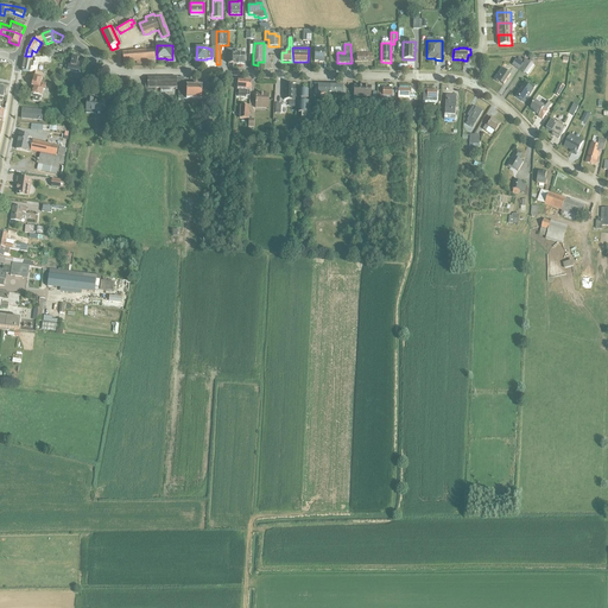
[(315,56),(315,62),(320,62),(320,63),(324,63),(324,49),(315,49),(315,56)]
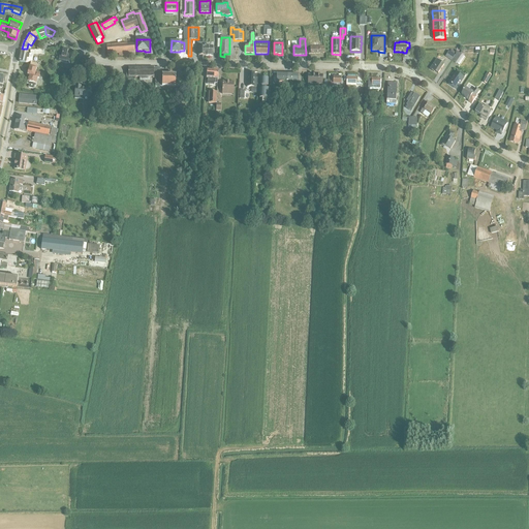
[(310,49),(309,49),(309,54),(324,54),(323,47),(321,47),(321,43),(318,43),(318,42),(314,42),(314,44),(310,44),(310,47),(310,49)]
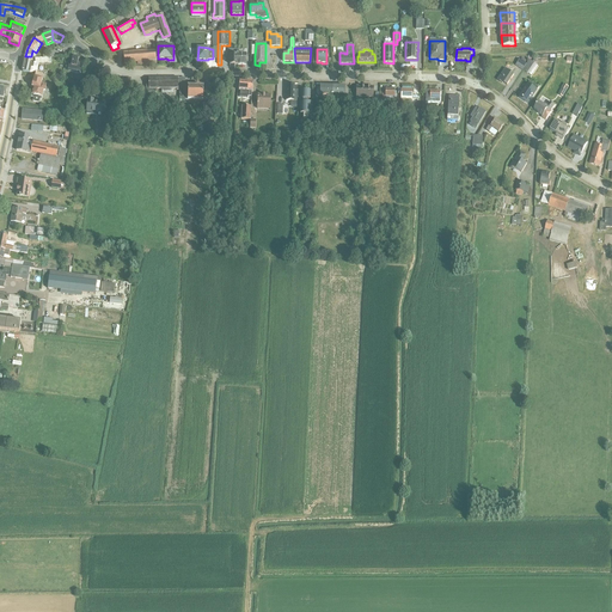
[(155,50),(123,53),(124,62),(138,61),(157,60),(155,50)]
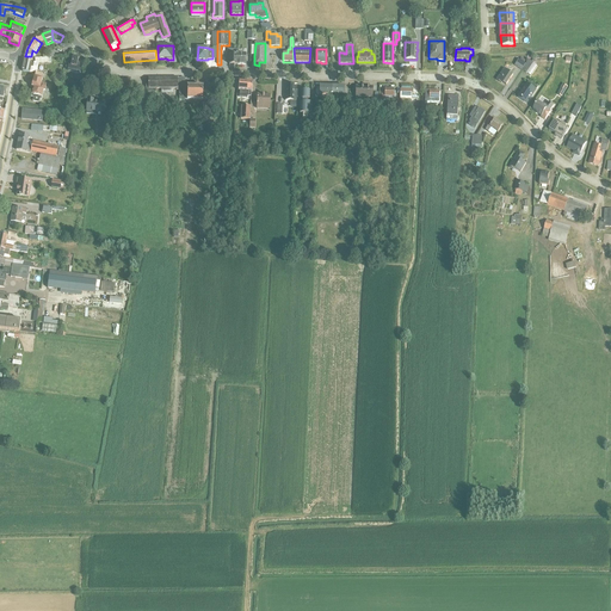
[(25,59),(23,72),(30,73),(31,73),(37,72),(39,63),(51,63),(51,57),(50,57),(50,59),(43,59),(35,59),(35,62),(34,65),(30,63),(30,60),(25,59)]
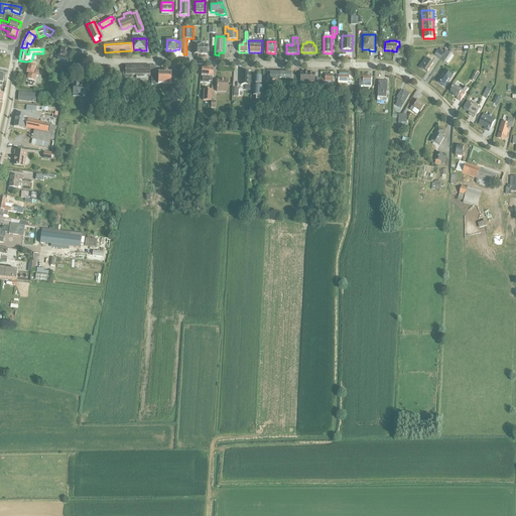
[(438,50),(434,55),(441,60),(444,55),(442,53),(444,51),(440,49),(439,51),(438,50)]
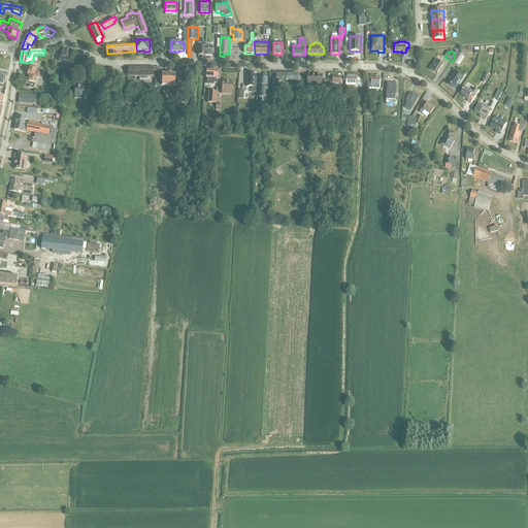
[(455,57),(452,62),(455,64),(459,66),(464,58),(461,55),(463,53),(461,52),(460,54),(456,52),(455,57)]
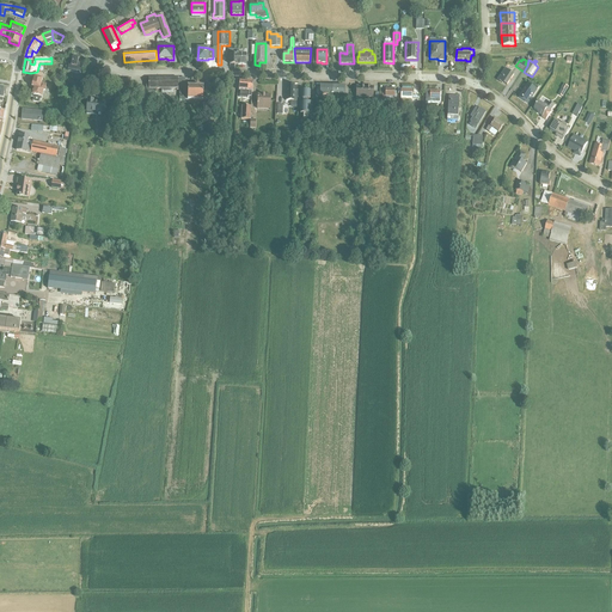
[(506,69),(497,80),(502,84),(503,83),(507,86),(514,75),(506,69)]
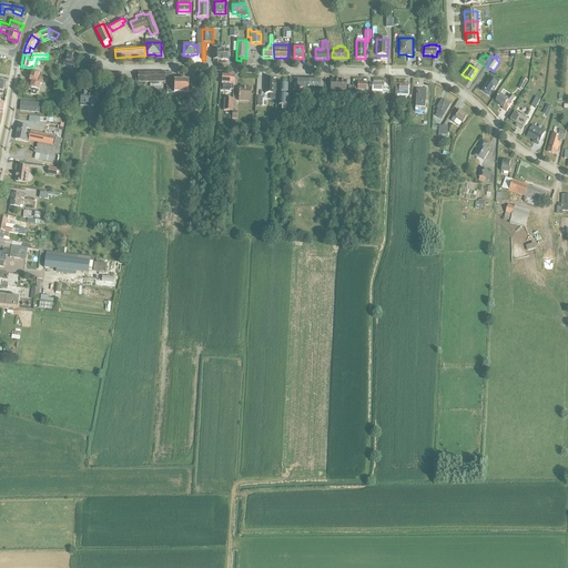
[(31,81),(29,90),(31,91),(31,94),(36,95),(37,93),(39,93),(40,84),(42,84),(43,79),(39,78),(40,74),(32,72),(30,81),(31,81)]
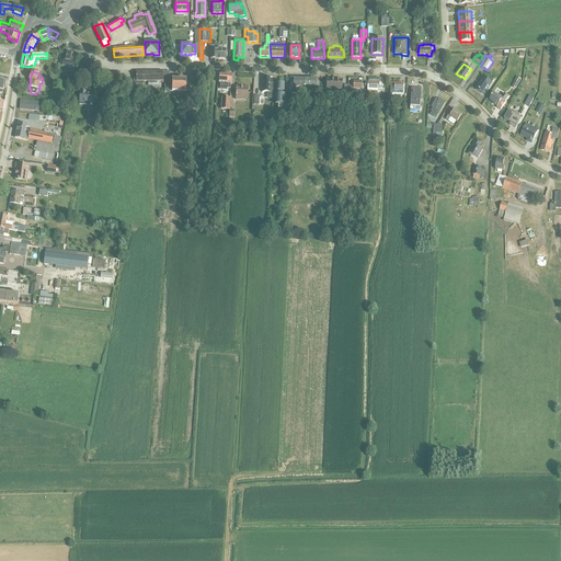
[(111,73),(111,82),(119,82),(119,71),(113,71),(111,73)]
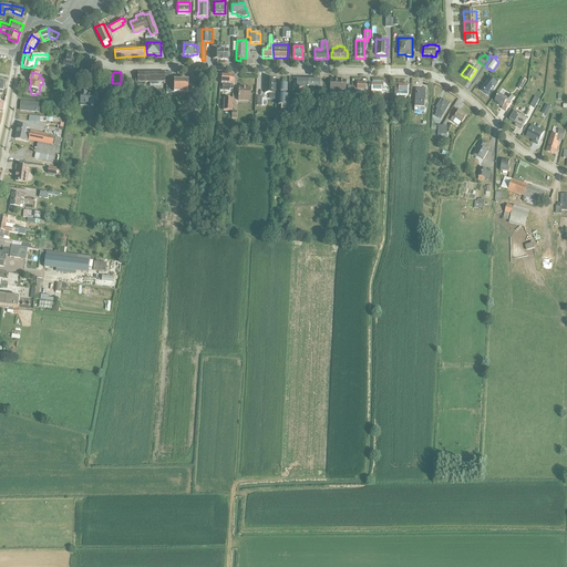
[(137,82),(135,82),(135,85),(145,85),(145,82),(150,82),(161,82),(164,82),(165,82),(165,72),(137,72),(137,82)]
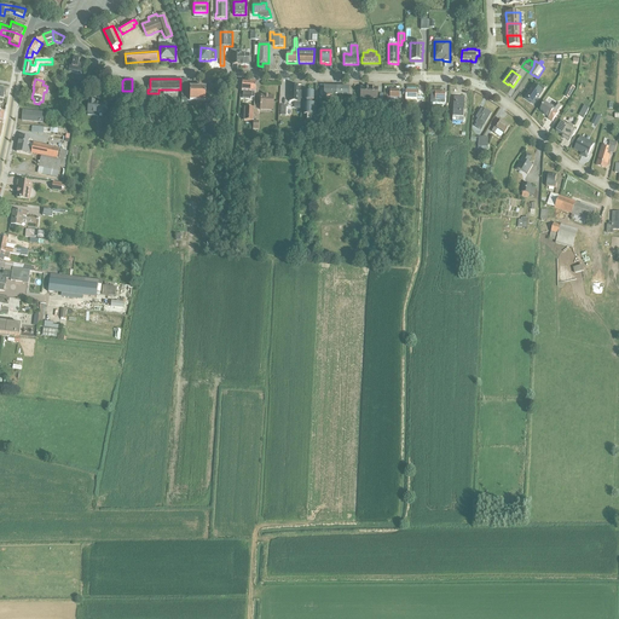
[(187,79),(180,79),(180,90),(180,91),(181,91),(181,100),(185,100),(206,102),(206,96),(206,88),(190,87),(189,87),(187,87),(187,79)]
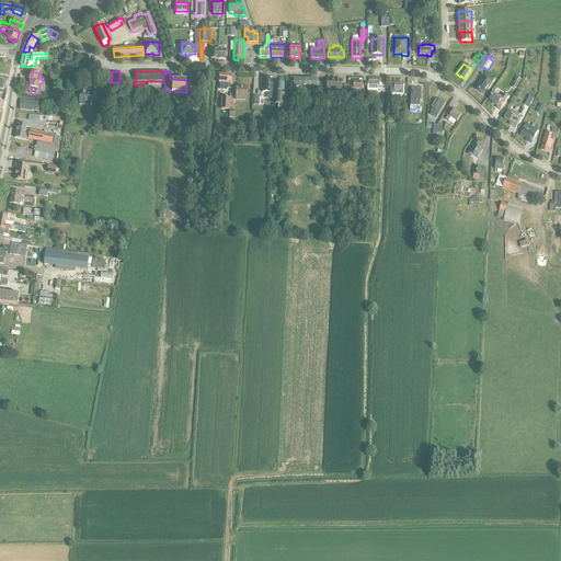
[(219,76),(219,83),(220,83),(219,89),(227,90),(227,89),(230,89),(230,83),(231,84),(232,76),(219,76)]
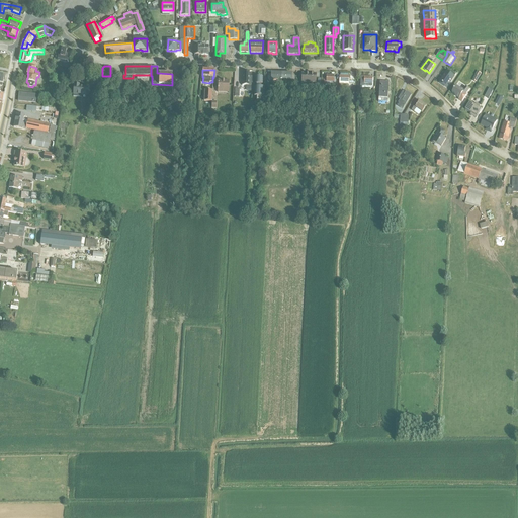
[(448,70),(439,83),(447,88),(456,74),(448,70)]
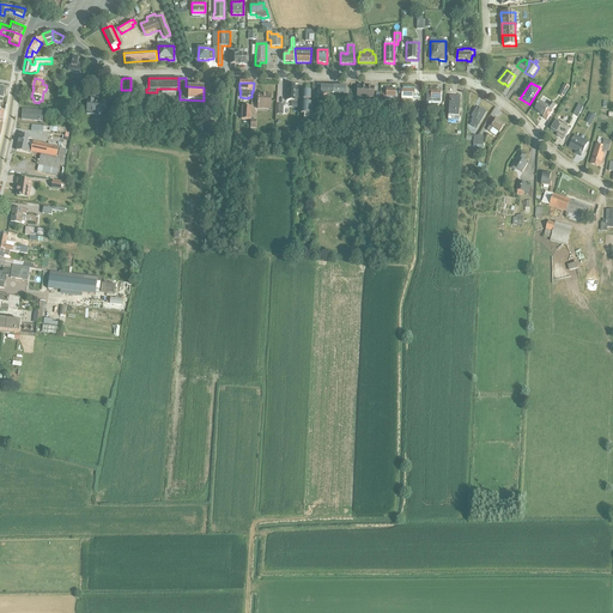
[(287,89),(286,101),(298,101),(298,99),(298,91),(295,91),(295,85),(289,85),(289,89),(287,89)]
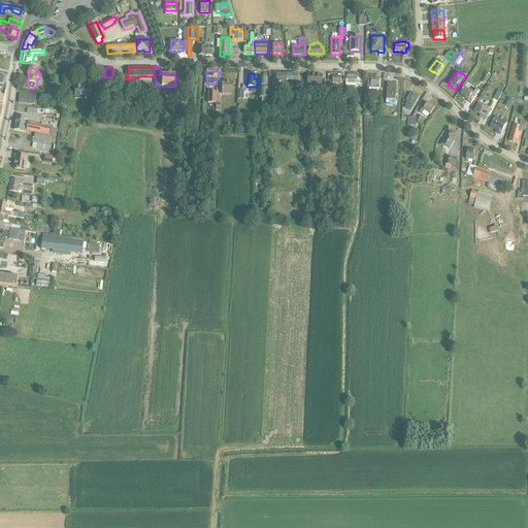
[(287,74),(276,74),(276,81),(283,83),(283,87),(287,87),(287,74)]
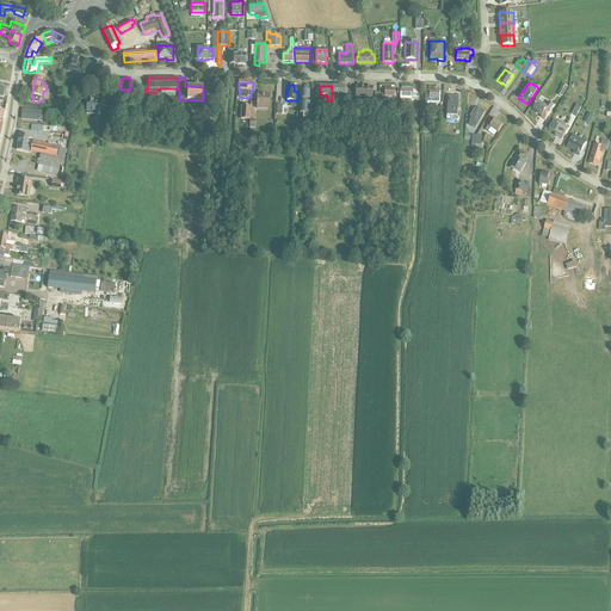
[(332,86),(332,100),(335,102),(335,99),(335,96),(344,96),(344,86),(332,86)]
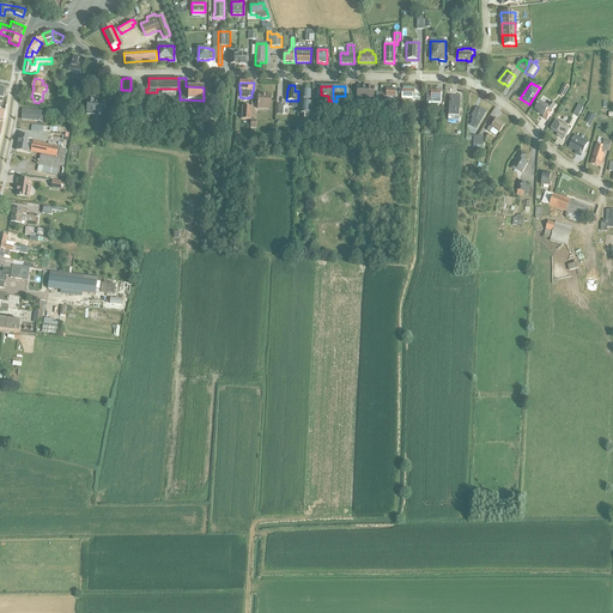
[(374,87),(357,87),(357,98),(374,98),(374,87)]
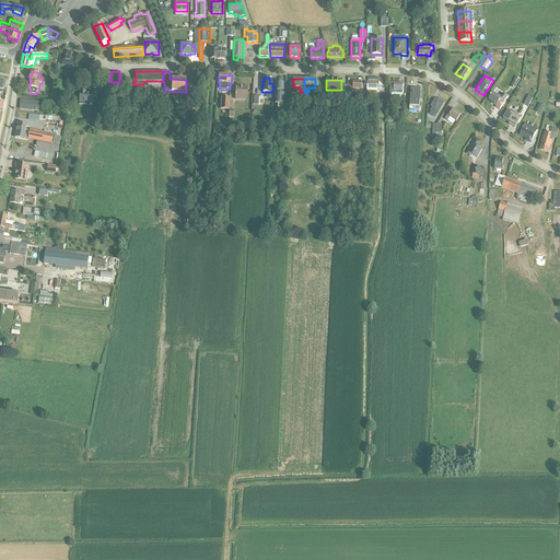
[(366,92),(368,92),(368,95),(376,95),(377,89),(377,88),(377,82),(368,82),(366,92)]
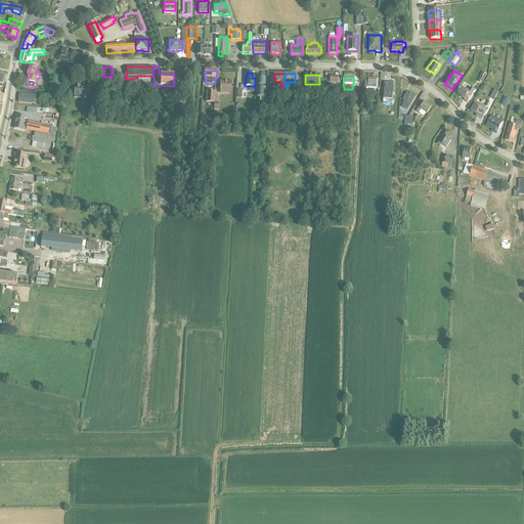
[(365,78),(365,87),(377,87),(377,78),(365,78)]
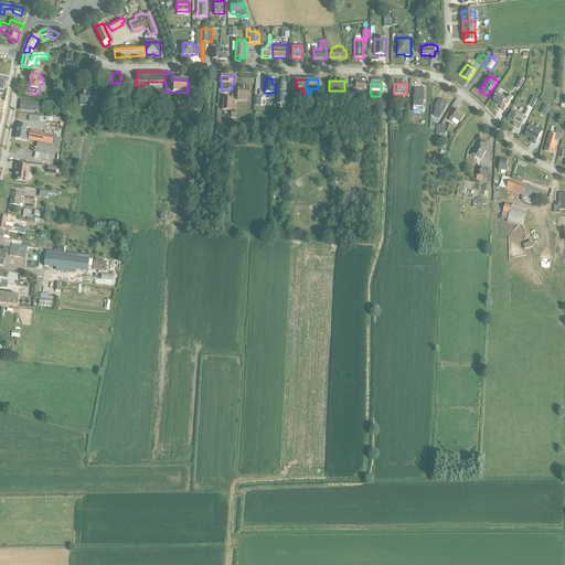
[(275,93),(274,100),(278,100),(277,106),(280,106),(279,110),(286,110),(286,106),(288,106),(288,96),(285,96),(285,93),(286,93),(287,85),(279,85),(278,92),(275,92),(275,93)]
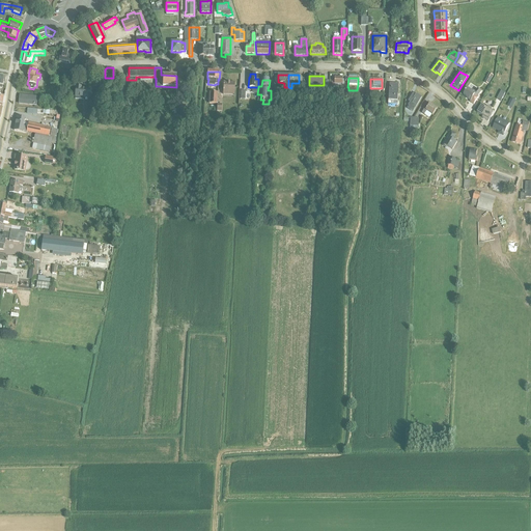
[(224,82),(223,94),(234,95),(235,83),(224,82)]
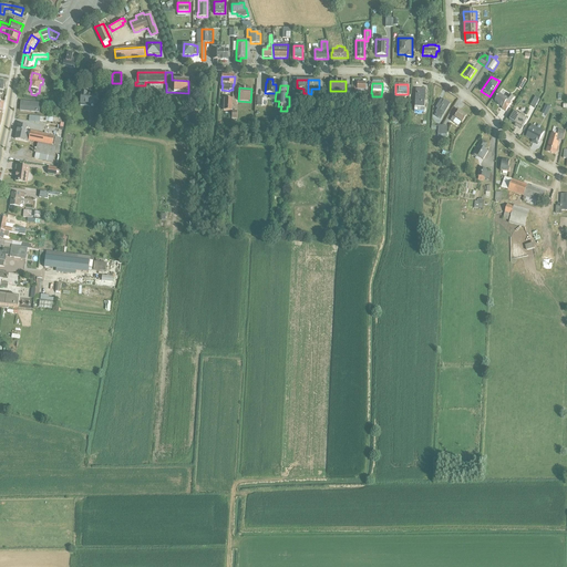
[(415,91),(414,112),(428,113),(428,101),(424,101),(425,91),(415,91)]
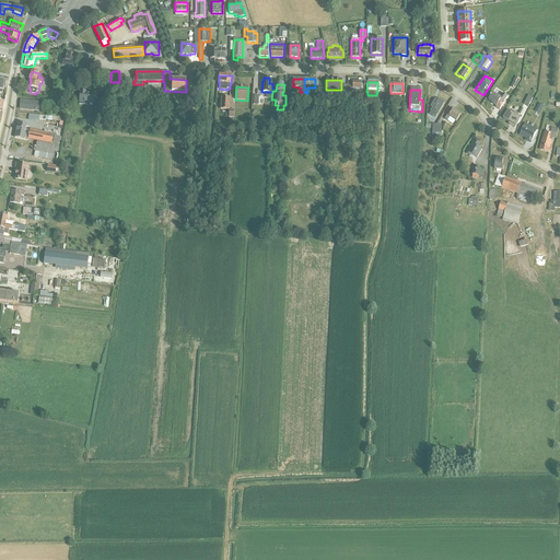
[(81,91),(79,105),(89,105),(89,104),(96,104),(96,94),(85,94),(85,92),(81,91)]
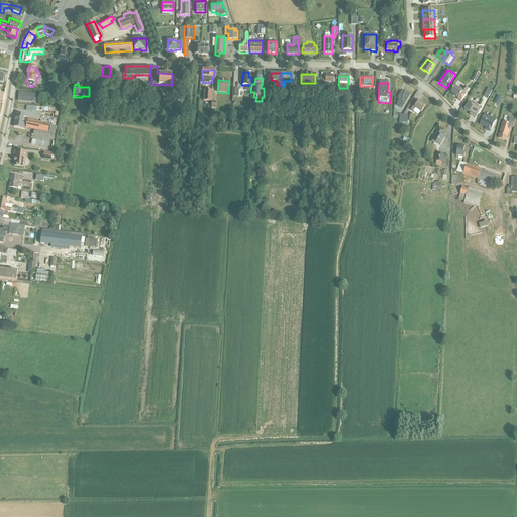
[(455,87),(451,93),(455,95),(454,96),(458,99),(457,100),(461,102),(467,95),(466,94),(469,90),(464,87),(462,90),(459,88),(459,89),(455,87)]
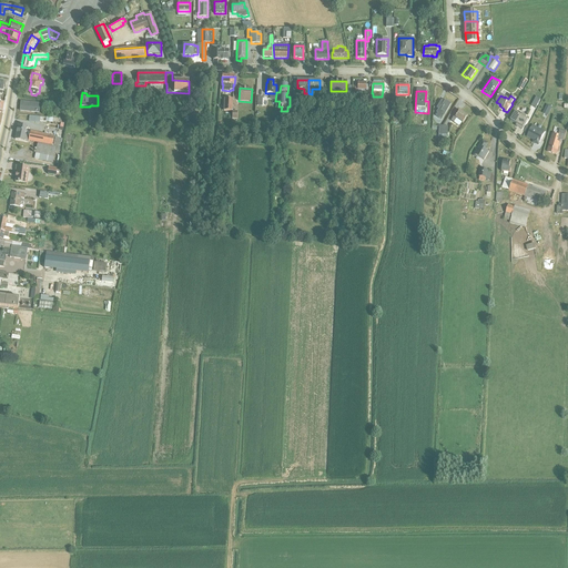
[(536,98),(531,107),(536,109),(540,100),(536,98)]
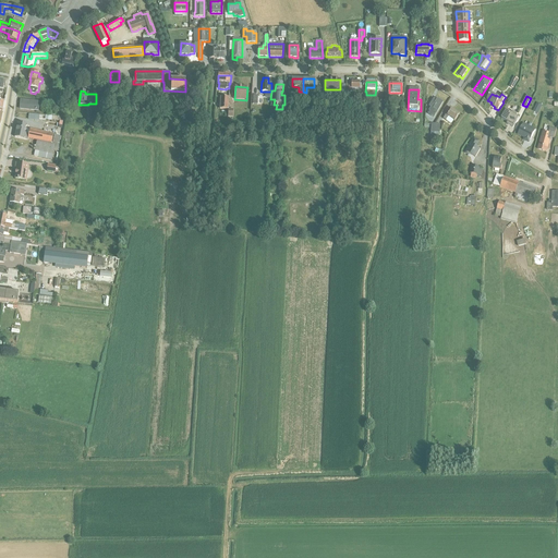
[(220,97),(220,109),(228,110),(229,109),(229,98),(220,97)]
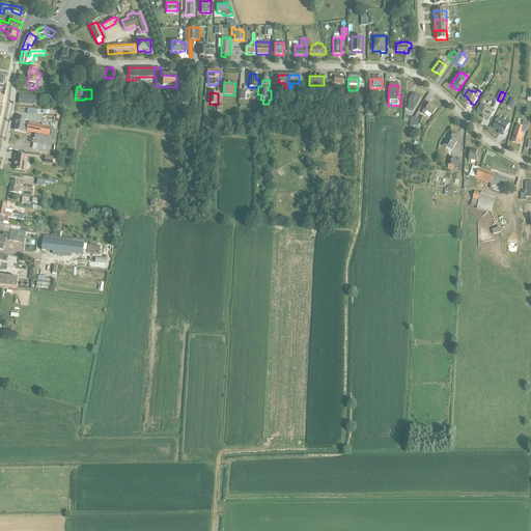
[(410,107),(408,110),(412,112),(421,98),(416,94),(415,96),(413,94),(409,102),(410,103),(408,106),(410,107)]
